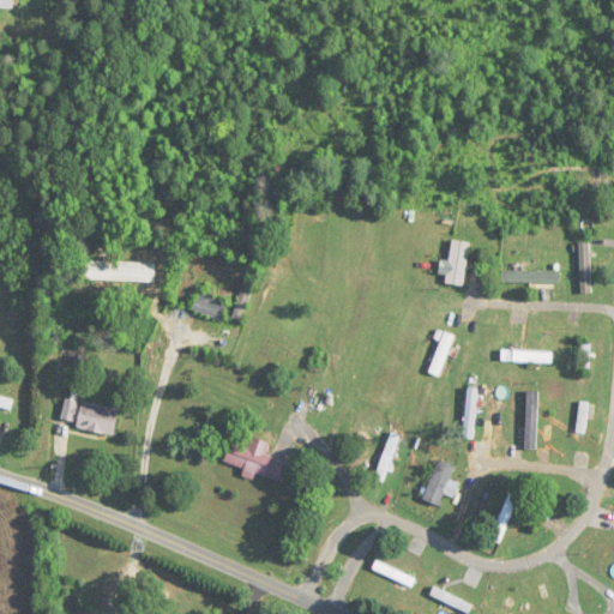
[(473,245),(455,241),(445,284),(464,288),(473,245)]
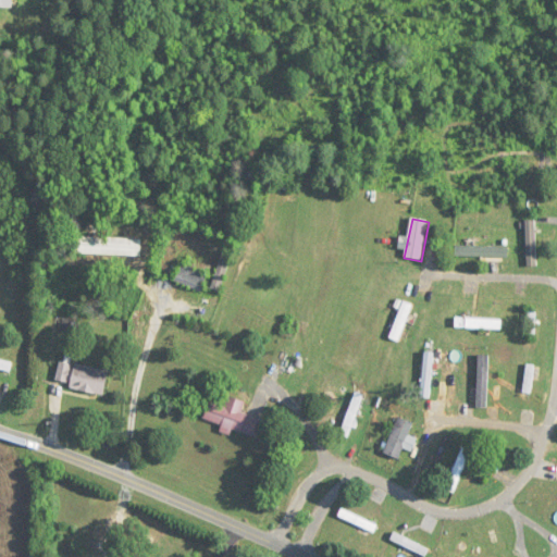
[(143,239),(74,237),(74,256),(141,257),(143,239)]
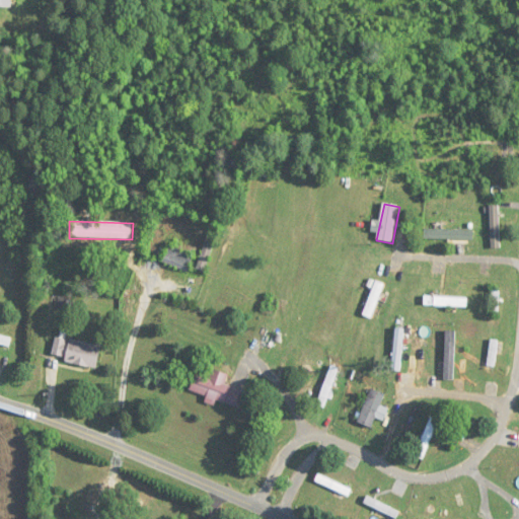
[(472,239),(472,231),(426,231),(426,239),(472,239)]
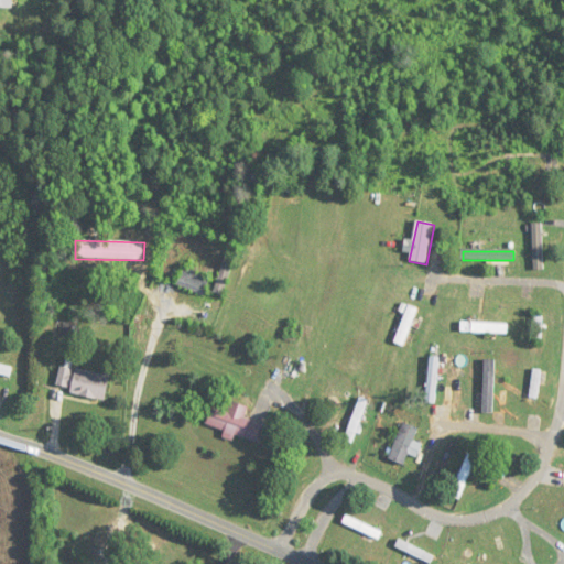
[(215,293),(224,295),(232,264),(225,262),(215,293)]
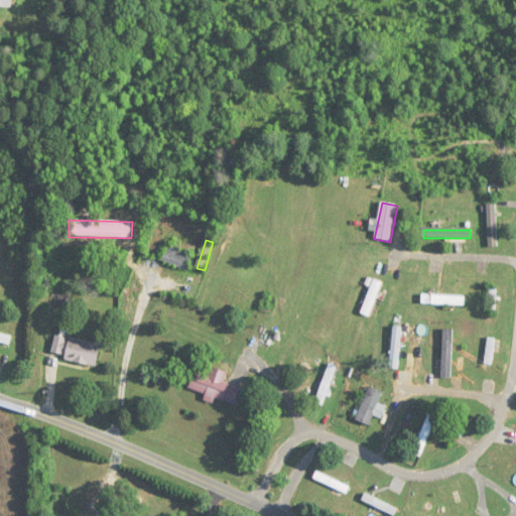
[(192,252),(167,245),(162,263),(187,269),(192,252)]
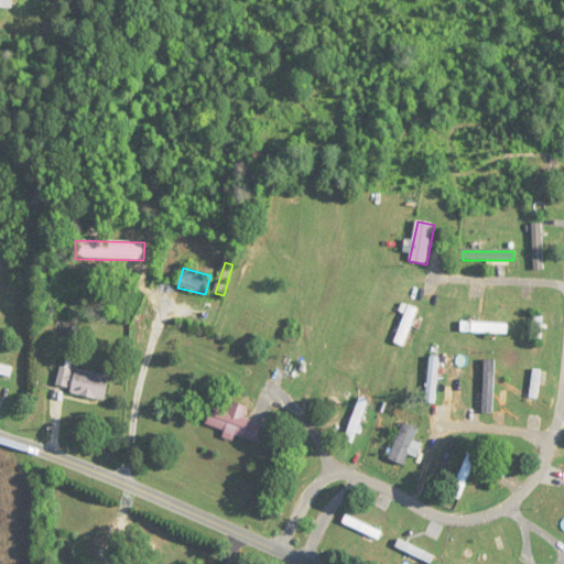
[(429,400),(438,400),(438,355),(429,355),(429,400)]
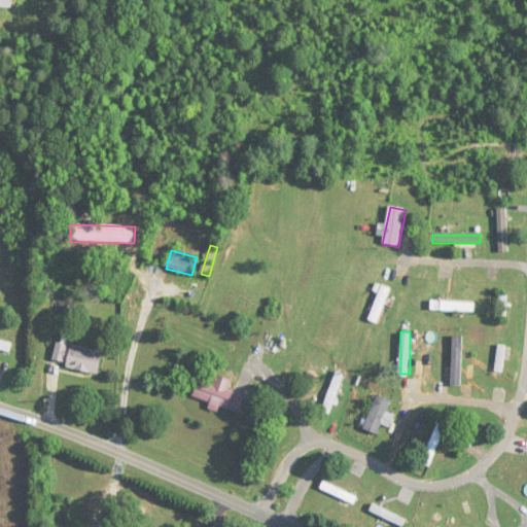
[(12,343),(0,340),(0,349),(10,351),(12,343)]
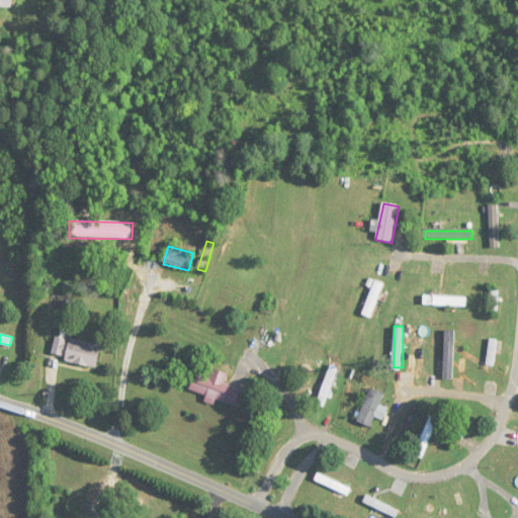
[(101,346),(57,336),(53,353),(65,356),(64,361),(96,368),(101,346)]
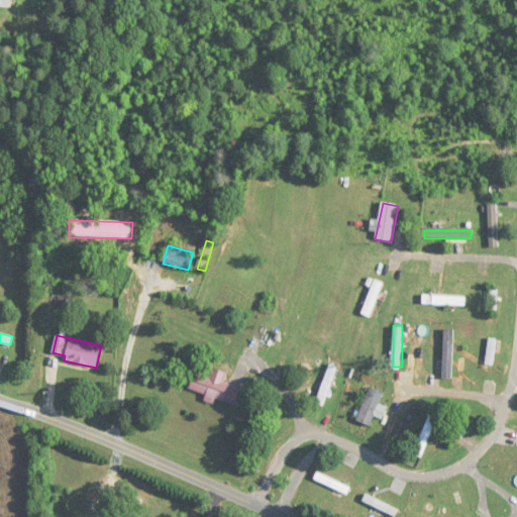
[(442,377),(451,377),(451,338),(442,338),(442,377)]
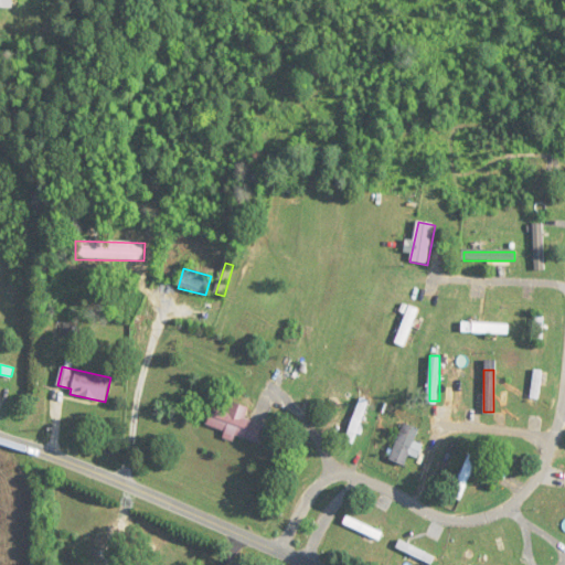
[(531,398),(540,400),(543,371),(534,370),(531,398)]
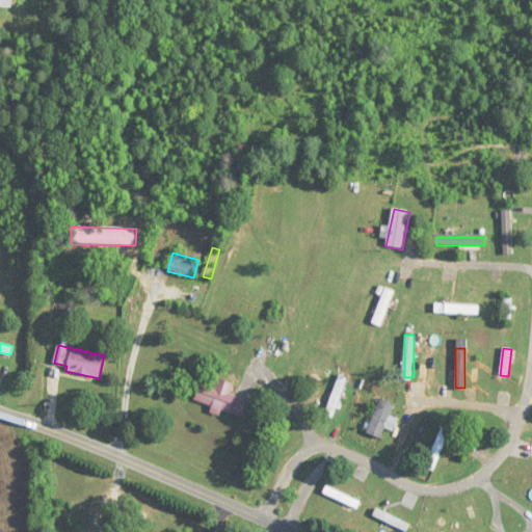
[(349,377),(339,374),(325,416),(336,419),(349,377)]
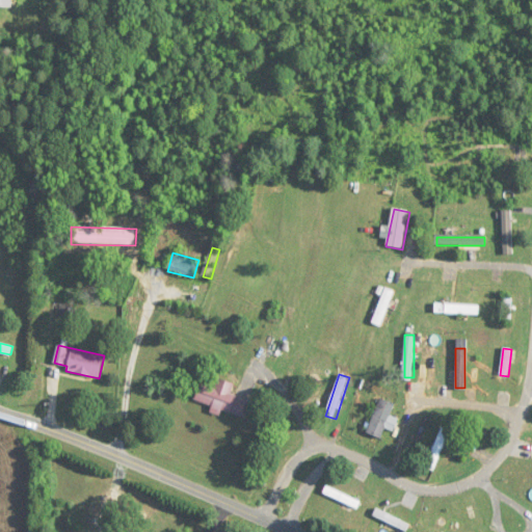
[(246,420),(253,401),(231,395),(235,384),(218,379),(215,388),(201,383),(194,401),(213,406),(212,408),(246,420)]
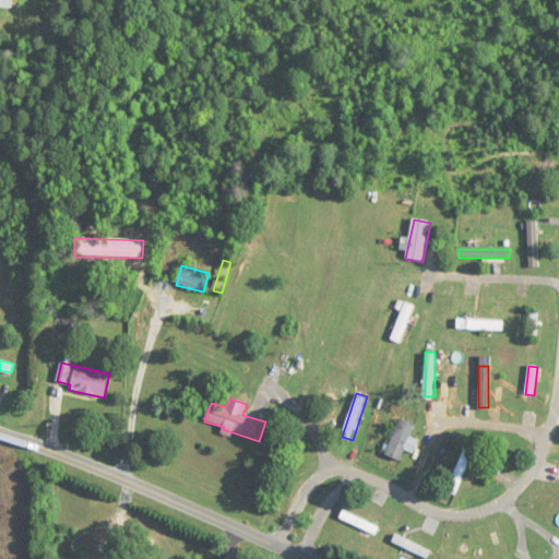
[(475,454),(465,450),(447,491),(456,496),(475,454)]
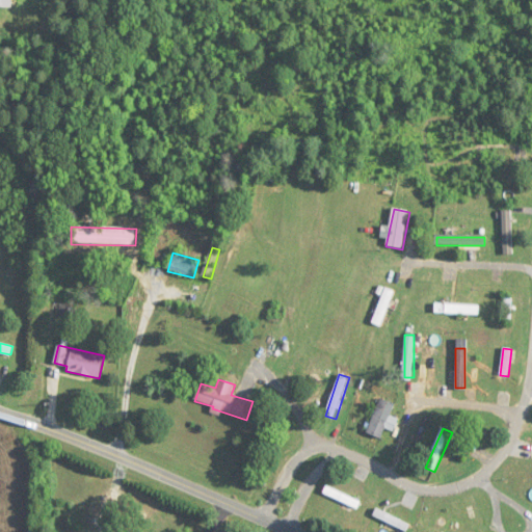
[(324,494),(357,508),(361,502),(326,487),(324,494)]
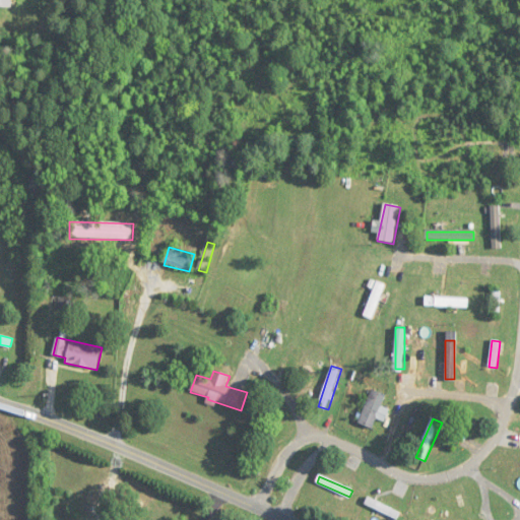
[(400,514),(369,499),(366,505),(397,519),(400,514)]
